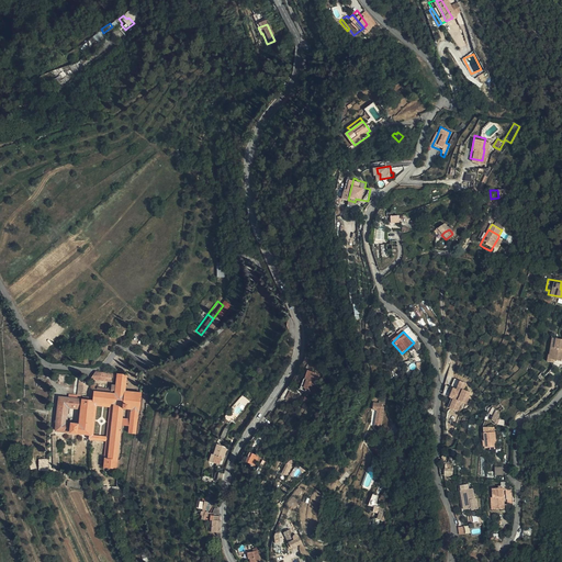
[(554,359),(555,359),(561,359),(561,338),(561,339),(554,338),(551,359),(554,359)]
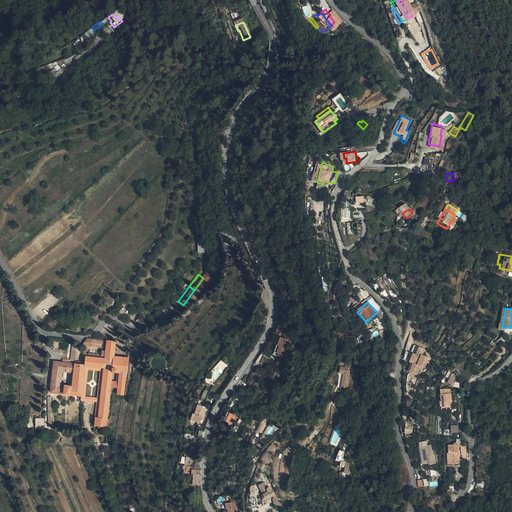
[(278,346),(282,347),(286,336),(274,331),(267,349),(276,352),(278,346)]
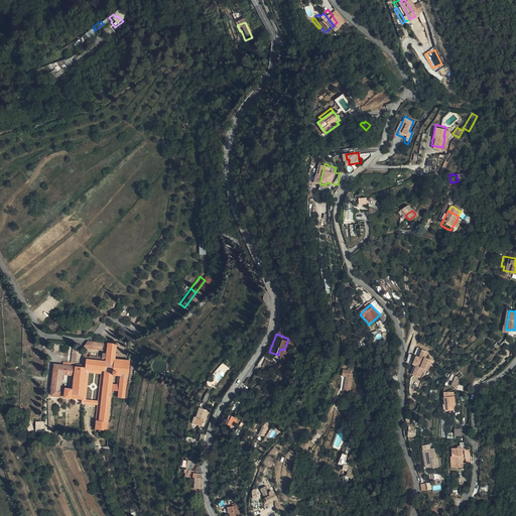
[(104,350),(109,346),(109,344),(89,342),(84,348),(104,350)]
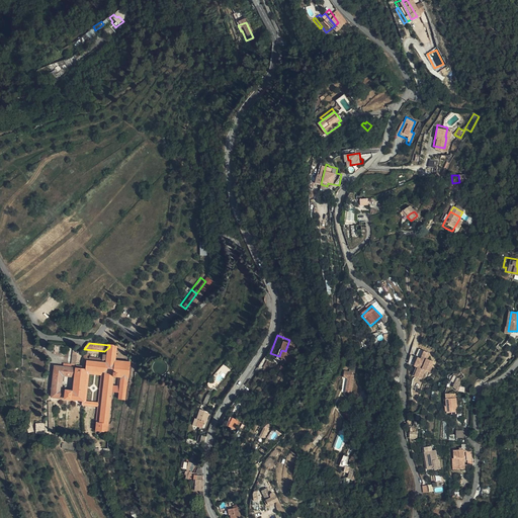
[(115,371),(106,371),(101,420),(97,420),(95,428),(109,430),(111,422),(109,422),(113,391),(120,392),(119,398),(125,399),(131,362),(117,360),(119,346),(109,345),(109,347),(107,362),(116,363),(115,371)]
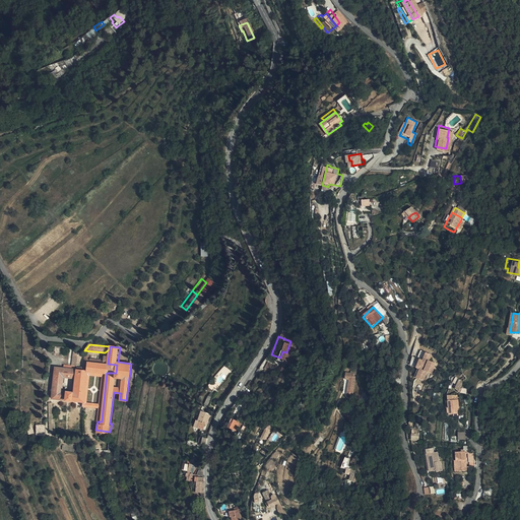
[(71,364),(79,365),(81,350),(72,349),(71,364)]
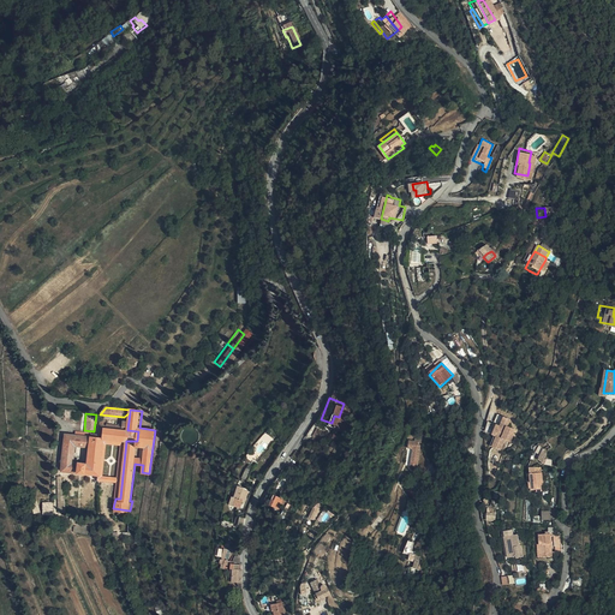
[(501,424),(500,428),(501,428),(499,436),(496,435),(496,436),(491,447),(500,451),(503,441),(511,443),(514,436),(512,435),(515,430),(507,427),(511,419),(497,413),(495,422),(501,424)]
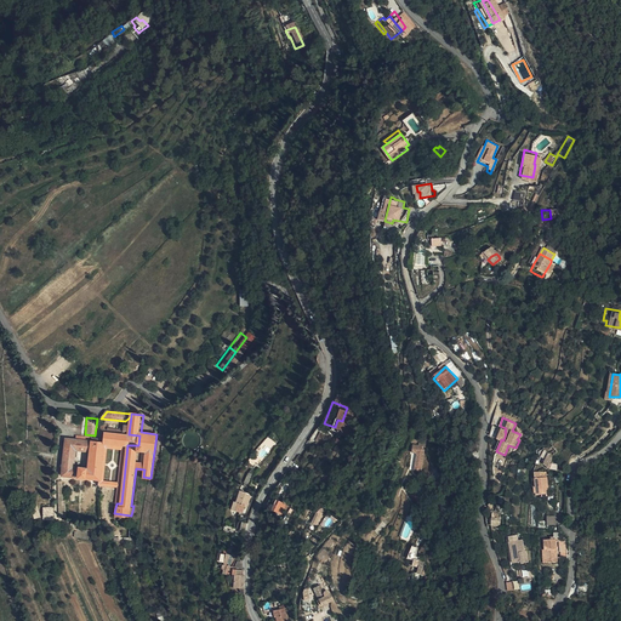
[(309,433),(315,437),(319,428),(313,426),(309,433)]
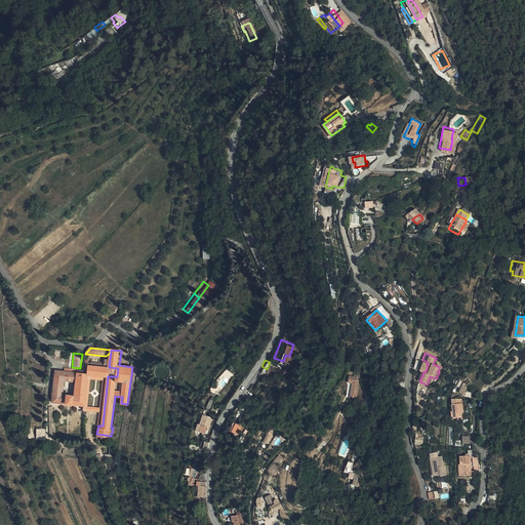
[(118,368),(109,367),(88,365),(87,369),(87,373),(108,376),(117,376),(118,368)]
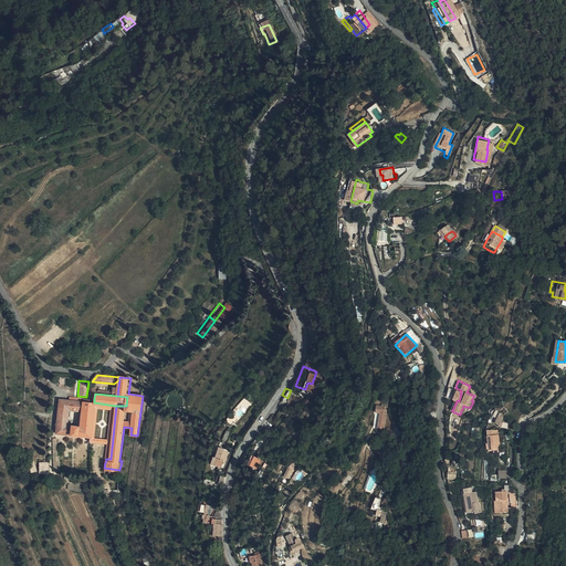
[(61,395),(58,433),(63,435),(91,437),(94,402),(94,398),(86,397),(77,396),(61,395)]
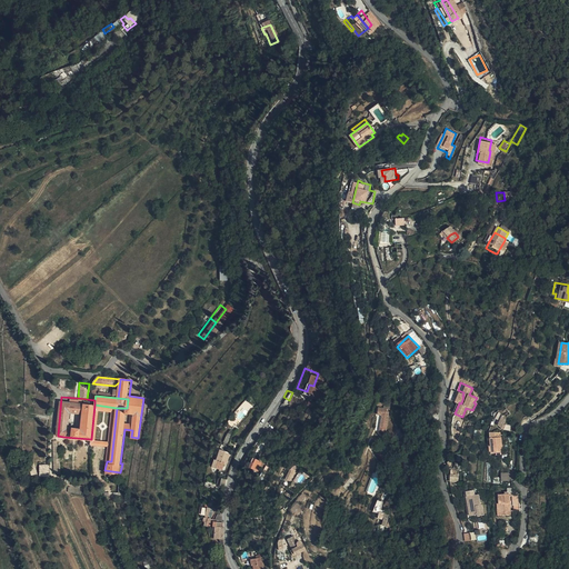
[(456,402),(453,401),(449,411),(455,413),(459,403),(456,402)]
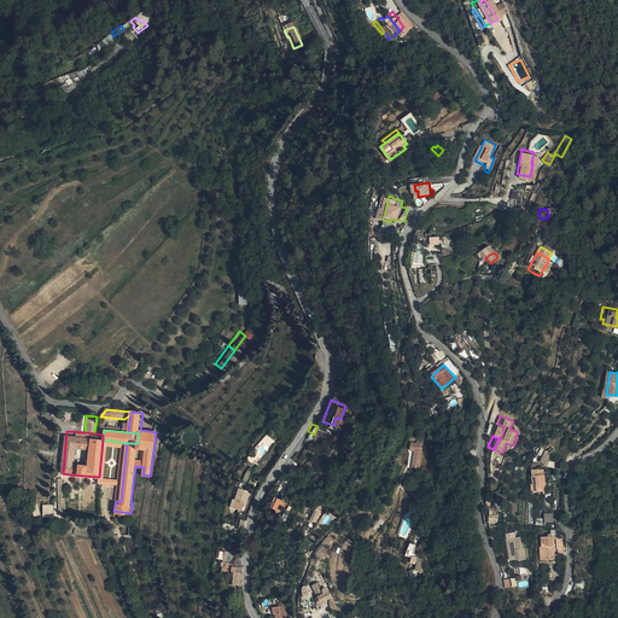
[(417,450),(417,447),(406,444),(404,450),(414,452),(413,455),(417,455),(418,452),(417,450)]
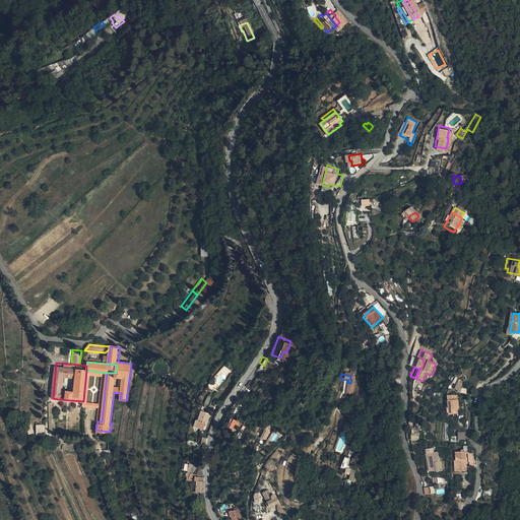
[(454,401),(449,401),(449,415),(457,415),(457,409),(460,409),(460,401),(454,401)]
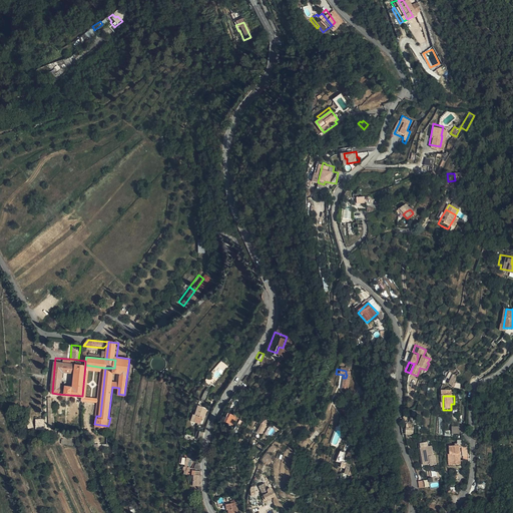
[(202,414),(205,414),(207,407),(198,404),(192,419),(199,422),(200,417),(201,418),(202,414)]
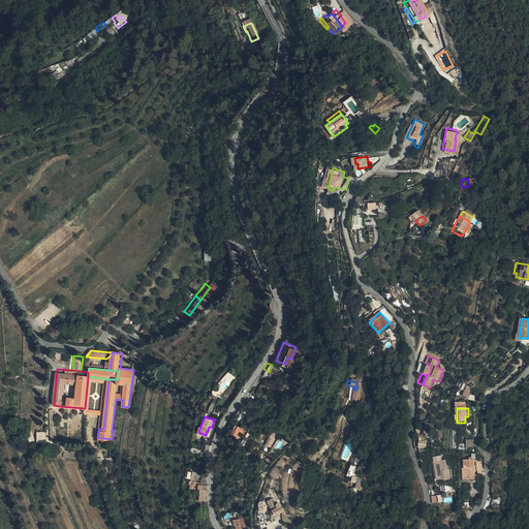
[(247,427),(240,423),(238,428),(235,426),(231,432),(242,437),(247,427)]
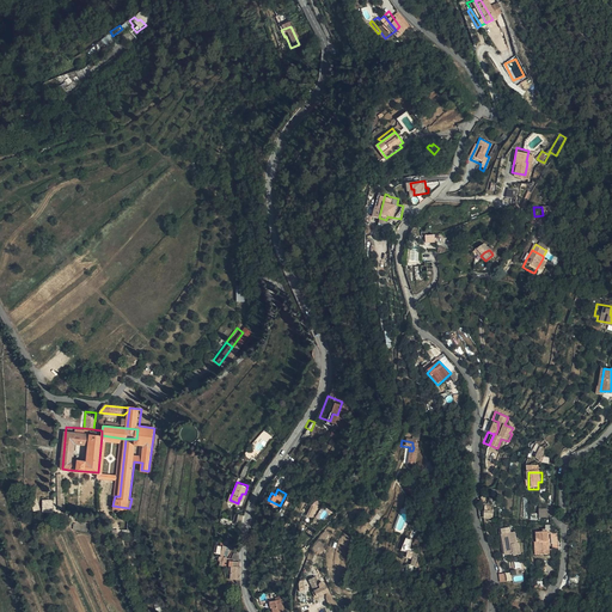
[(54,512),(54,499),(46,499),(44,512),(54,512)]
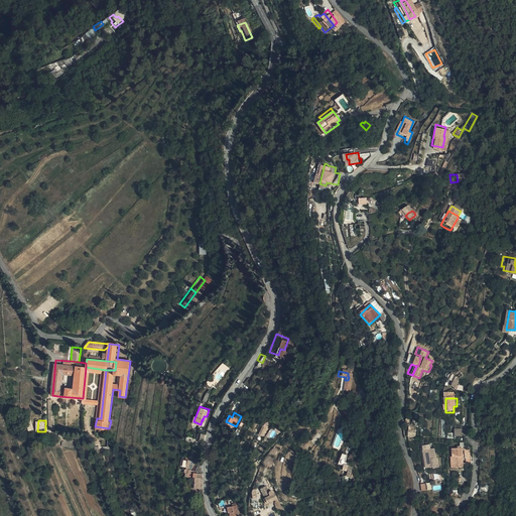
[(236,433),(241,435),(248,422),(244,420),(236,433)]
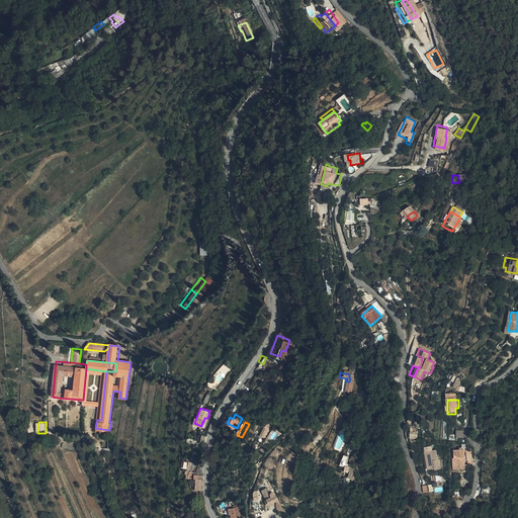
[(265,422),(261,436),(267,438),(271,424),(265,422)]
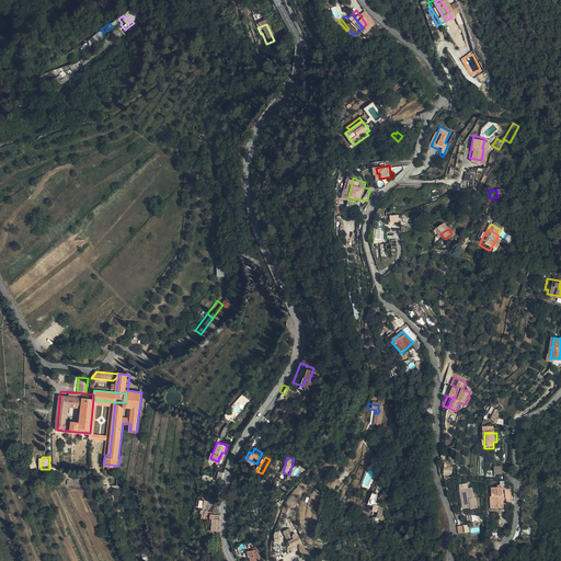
[(445,467),(444,476),(453,476),(454,467),(449,467),(445,467)]
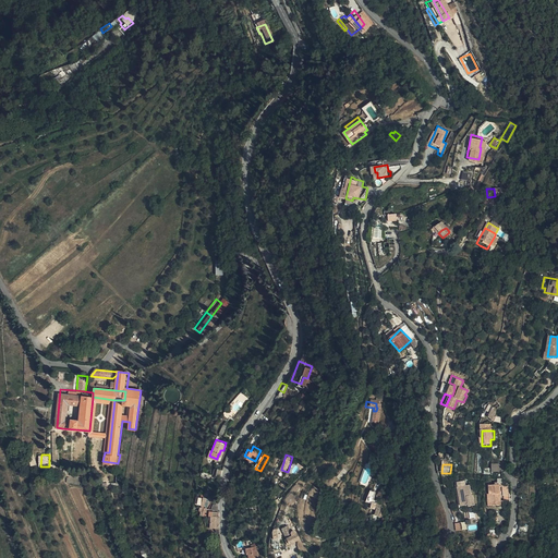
[(489,485),(489,495),(492,495),(492,506),(500,506),(499,487),(502,487),(502,492),(504,493),(509,493),(509,485),(504,485),(502,480),(497,480),(497,485),(489,485)]
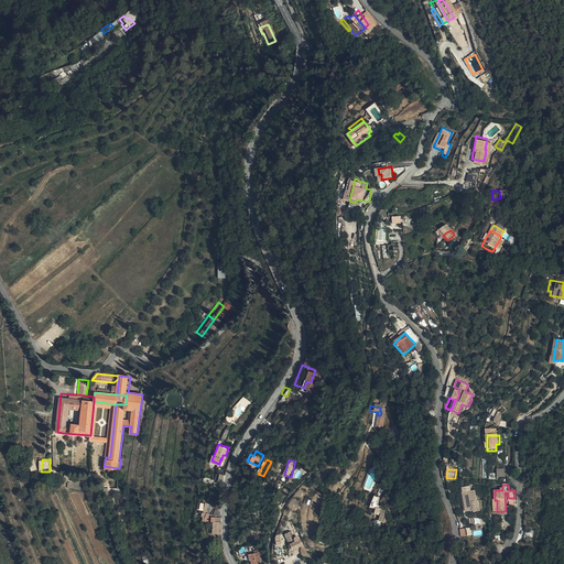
[(466,502),(467,512),(473,511),(474,514),(479,513),(478,502),(476,502),(475,491),(472,491),(470,487),(464,488),(465,502),(466,502)]
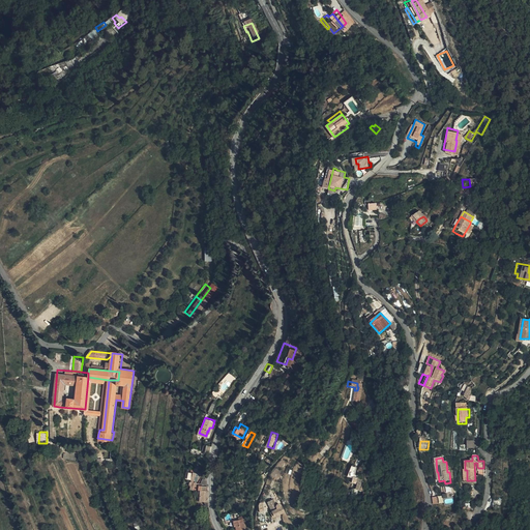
[(187,488),(194,490),(199,483),(197,483),(198,472),(183,470),(182,477),(187,478),(187,483),(188,483),(187,488)]
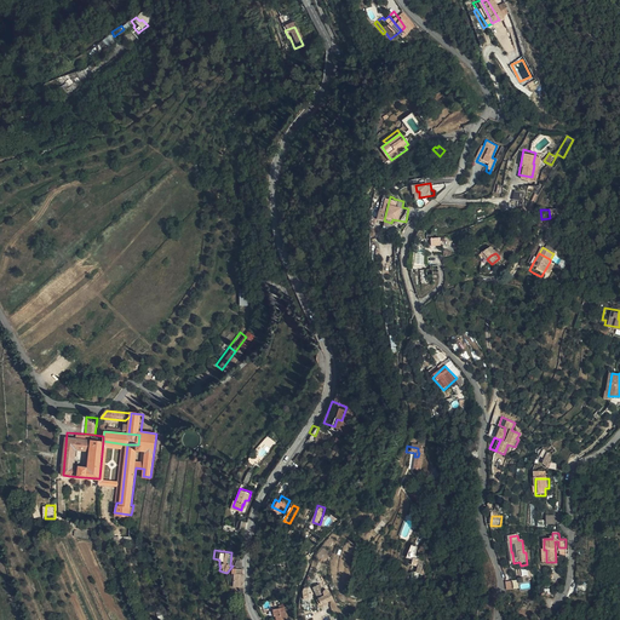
[(242,586),(242,574),(230,574),(230,586),(242,586)]
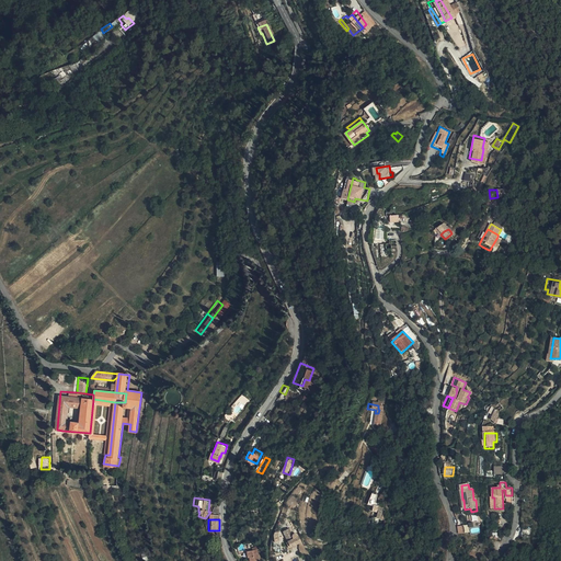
[(527,539),(529,529),(521,527),(519,533),(518,533),(517,537),(527,539)]
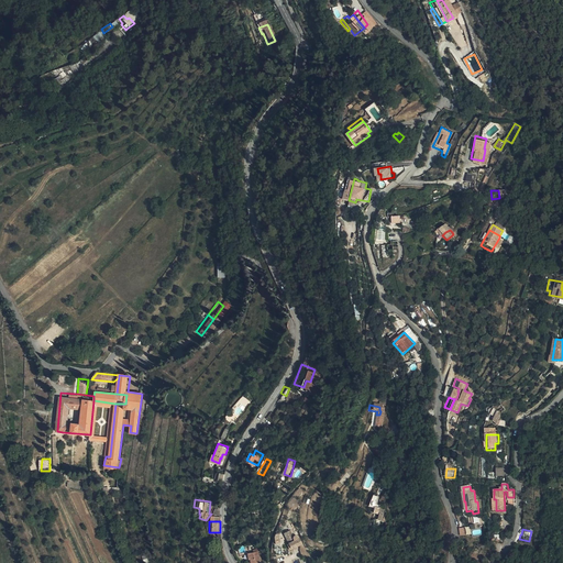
[(298,542),(291,531),(286,534),(291,544),(288,545),(293,553),(305,547),(300,540),(298,542)]
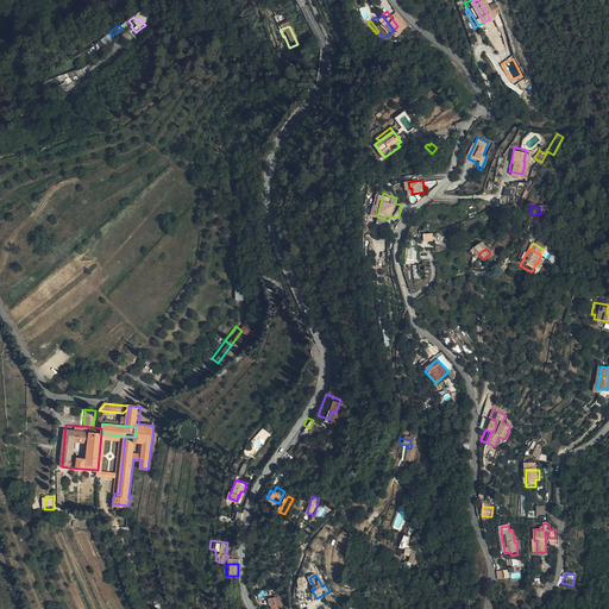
[(270,606),(270,608),(281,608),(281,598),(267,601),(268,607),(270,606)]
